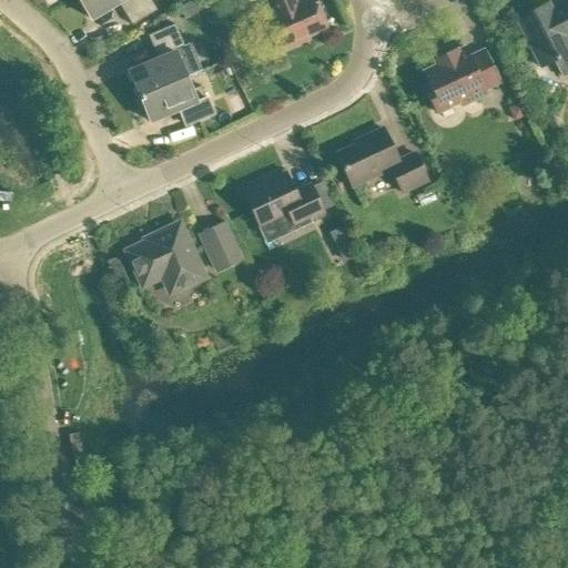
[(78,0),(90,20),(118,3),(131,26),(155,11),(149,0),(78,0)]
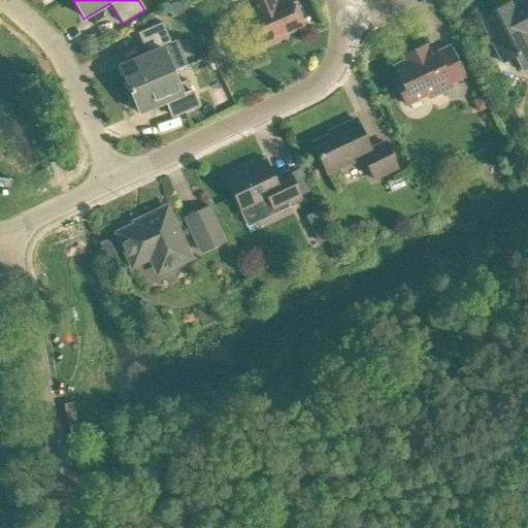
[(285,35),(302,28),(290,0),(287,0),(276,4),(273,0),(246,0),(254,14),(245,18),(259,48),(286,37),(285,35)]
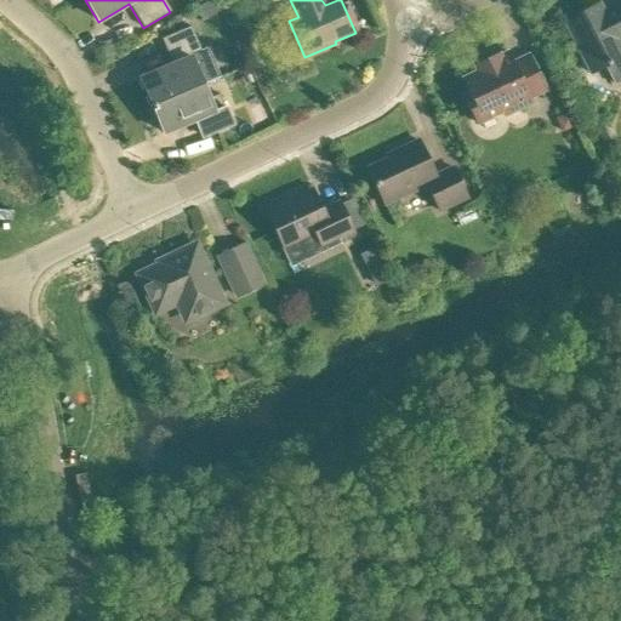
[(591,74),(604,67),(614,86),(620,81),(620,49),(617,41),(620,39),(620,4),(603,13),(598,5),(564,22),(591,74)]
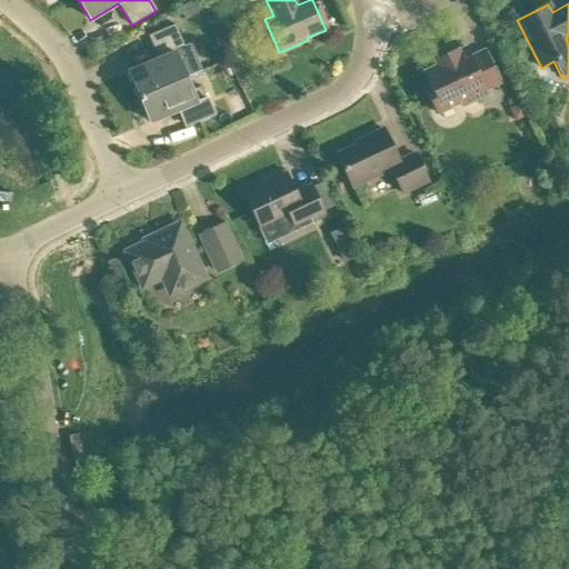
[(158,60),(128,72),(139,98),(185,78),(200,71),(190,46),(185,48),(173,25),(147,36),(158,60)]
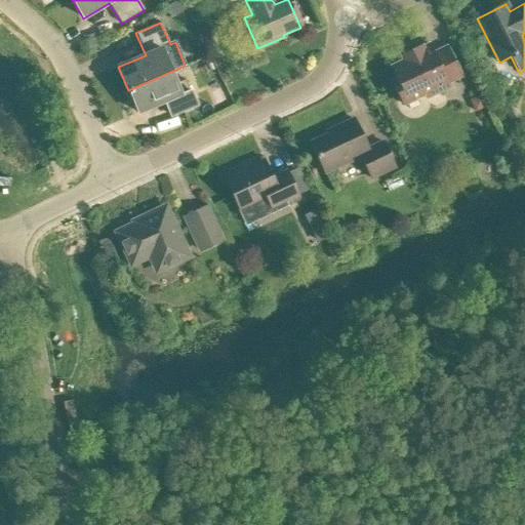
[(440,87),(460,77),(446,47),(433,54),(429,45),(420,48),(420,47),(401,55),(404,62),(391,68),(397,80),(392,82),(402,105),(423,94),(426,99),(442,91),(440,87)]
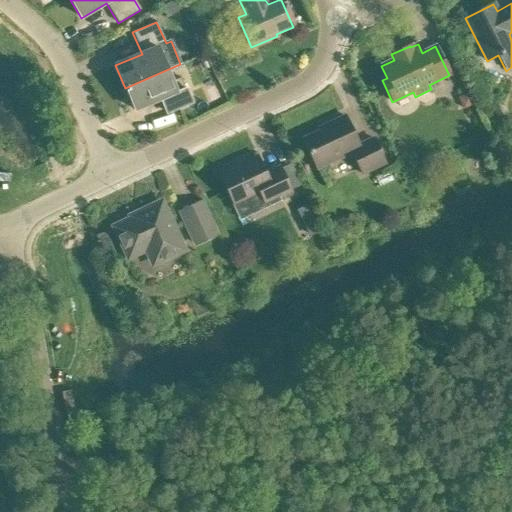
[(166,70),(125,88),(135,111),(161,99),(167,113),(191,103),(180,78),(171,82),(166,70)]
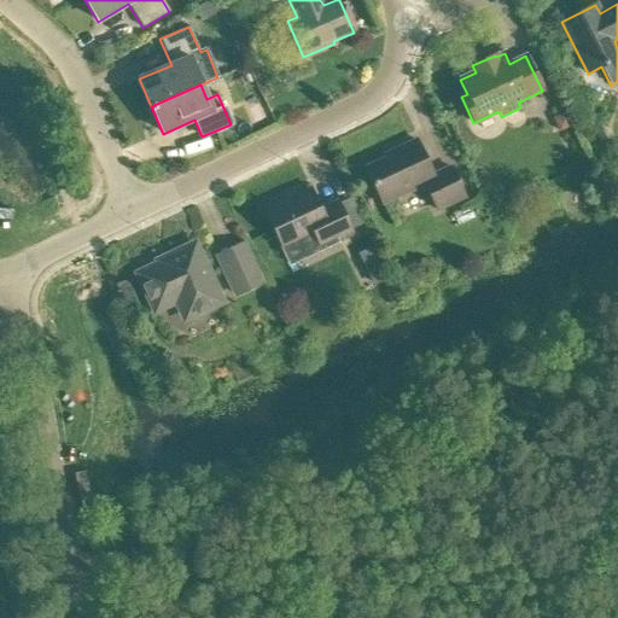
[(565,114),(553,120),(559,132),(571,126),(565,114)]
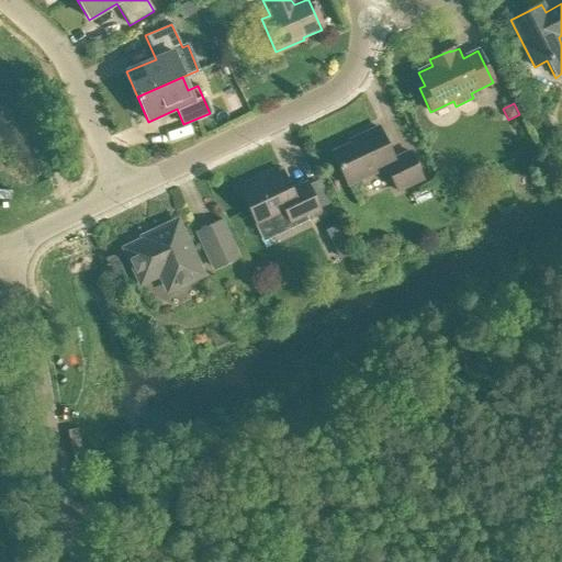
[(397,192),(423,180),(409,153),(393,159),(378,127),(360,136),(361,138),(332,153),(348,186),(385,168),(397,192)]
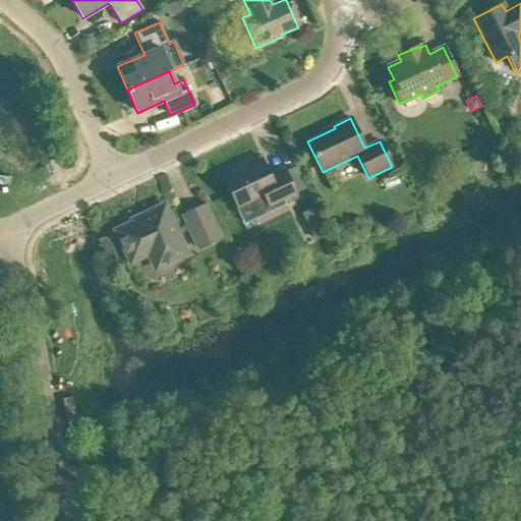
[(284,203),(297,196),(285,171),(271,177),(263,160),(222,179),(236,209),(263,196),(269,208),(283,200),(284,203)]
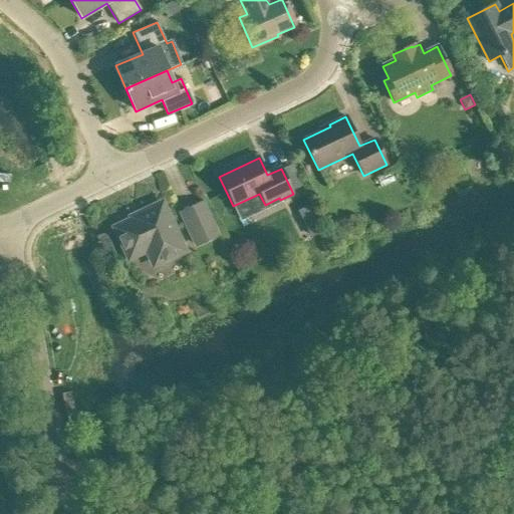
[(180,253),(182,248),(163,208),(158,206),(131,218),(132,220),(118,227),(116,232),(126,255),(133,257),(146,251),(152,262),(157,264),(180,253)]
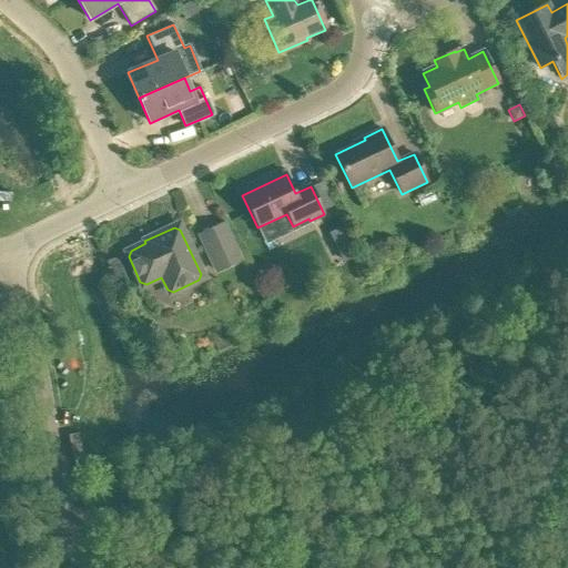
[(235,245),(206,259),(214,274),(243,261),(235,245)]
